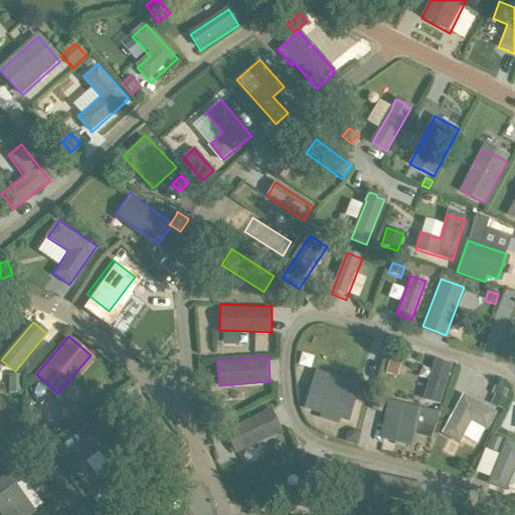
[(453,366),(436,361),(423,400),(441,405),(453,366)]
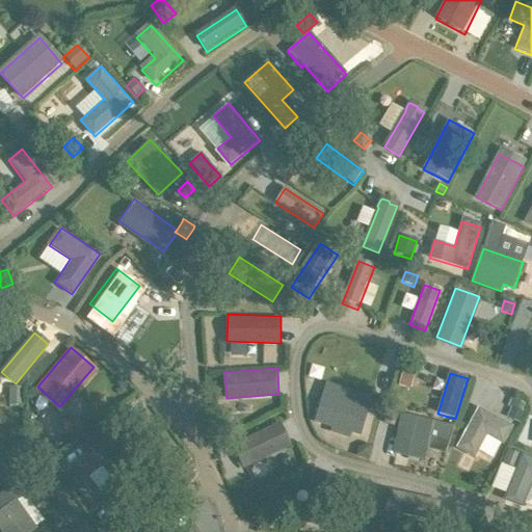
[(398,387),(408,389),(411,376),(401,374),(398,387)]
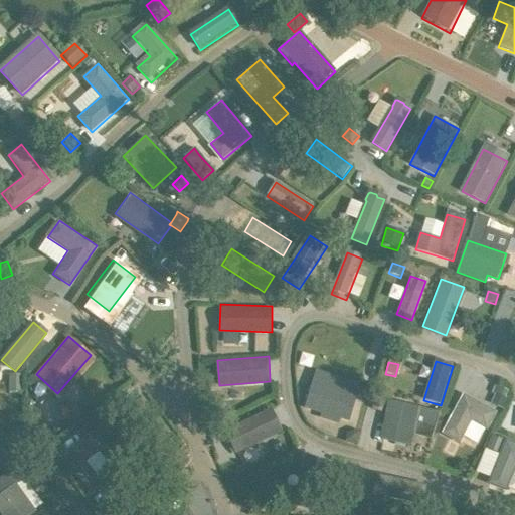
[(361,383),(316,370),(305,409),(321,413),(321,416),(338,422),(339,419),(349,422),(361,383)]
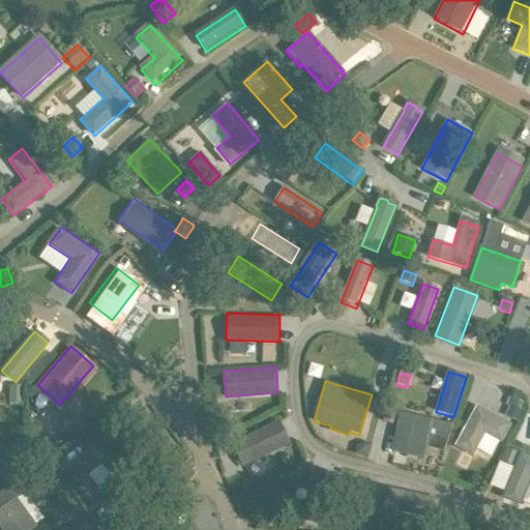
[(8,389),(8,405),(23,406),(23,389),(8,389)]
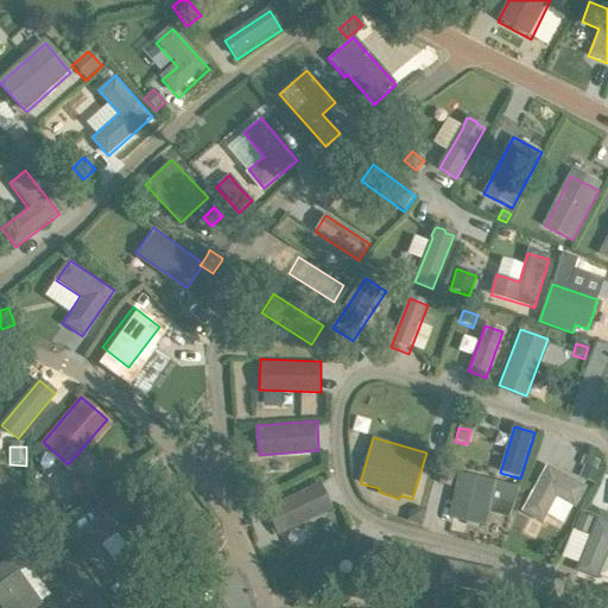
[(586,456),(581,466),(586,467),(581,477),(596,485),(601,474),(596,472),(597,472),(600,463),(586,456)]
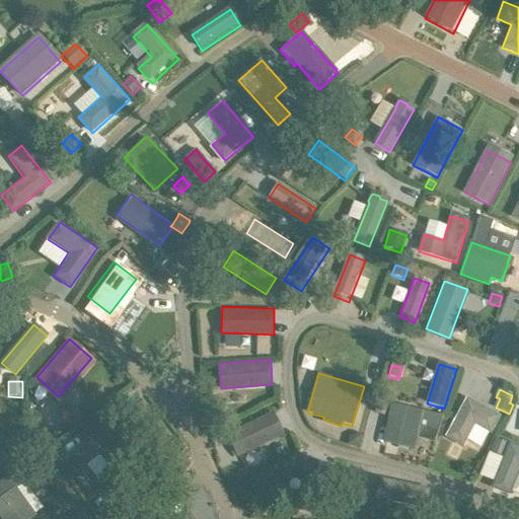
[(473,422),(489,431),(499,413),(465,394),(444,434),(462,444),(473,422)]
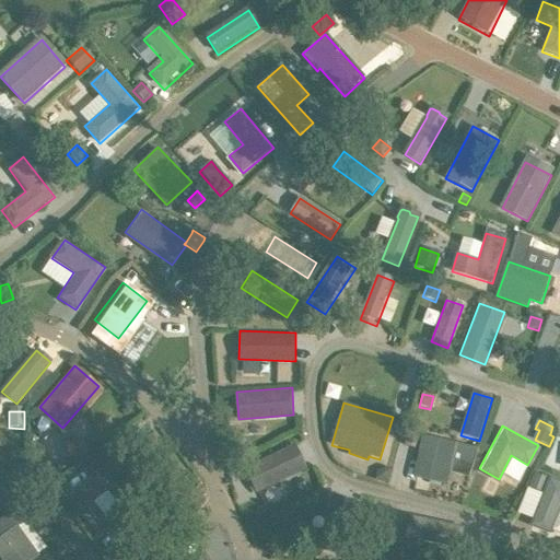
[(408,434),(404,446),(416,450),(419,438),(408,434)]
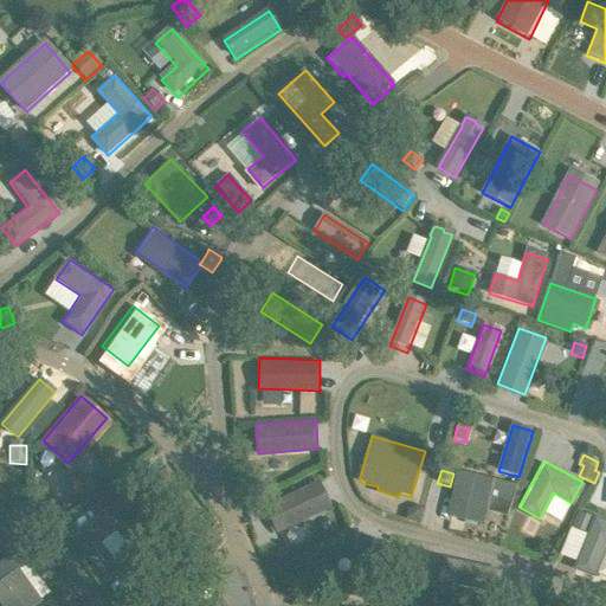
[(492,478),(458,471),(449,517),(482,524),(492,478)]
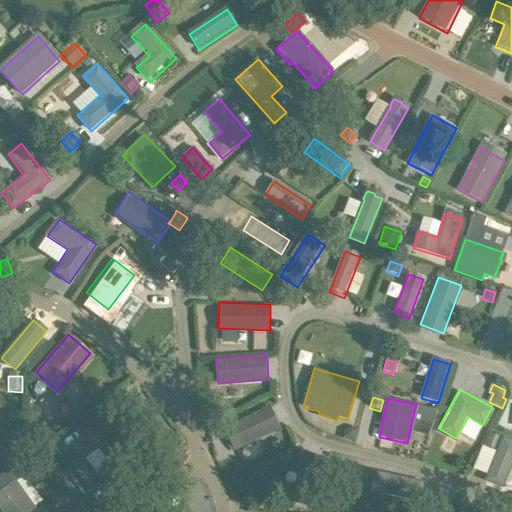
[(211,404),(217,414),(225,409),(220,399),(211,404)]
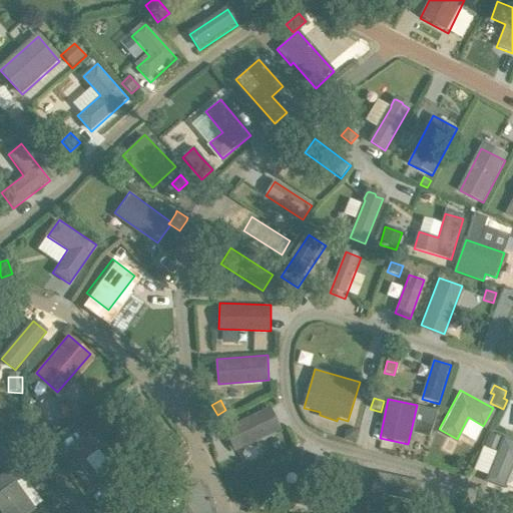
[(283,426),(272,403),(228,424),(239,447),(283,426)]
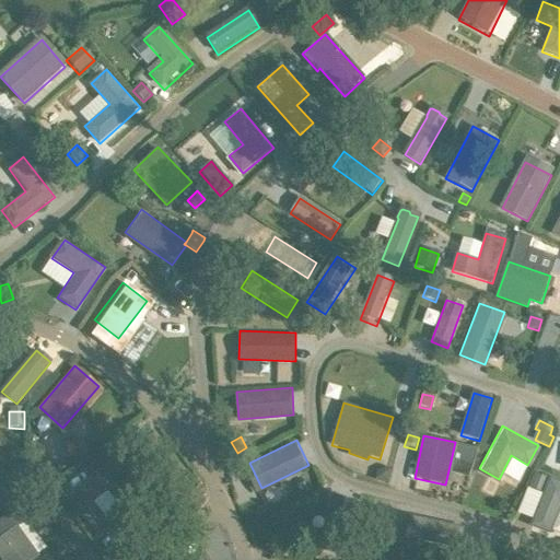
[(67,459),(85,456),(82,441),(65,444),(67,459)]
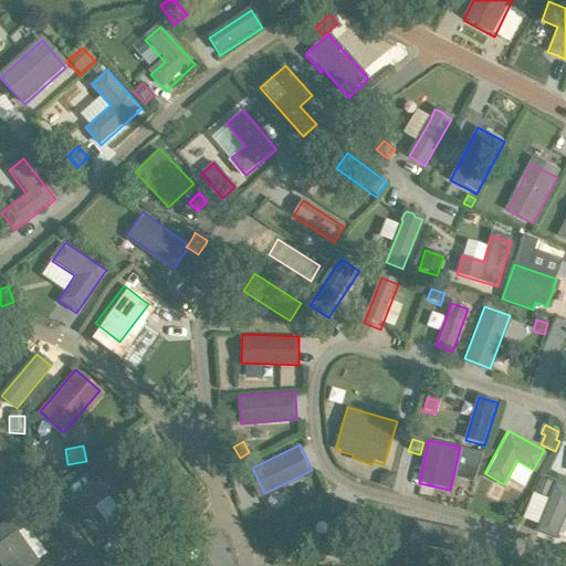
[(111,467),(121,460),(115,451),(104,458),(111,467)]
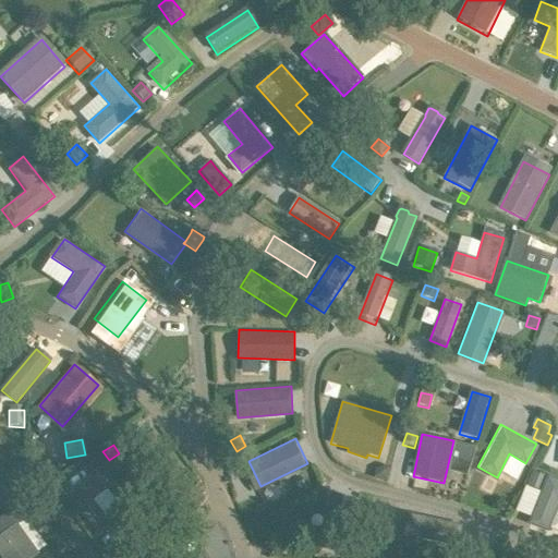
[(125,508),(141,496),(112,459),(82,482),(94,498),(109,487),(125,508)]
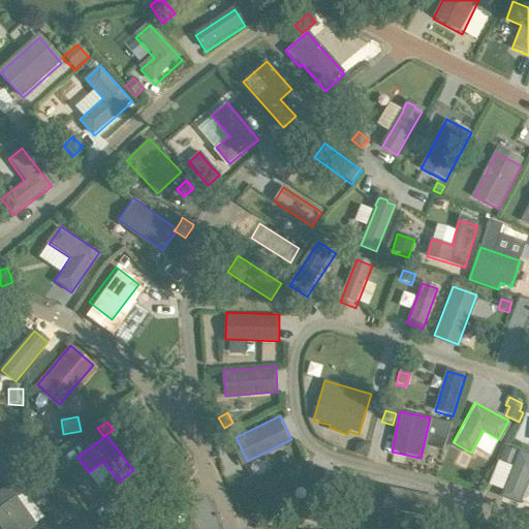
[(370,444),(364,443),(355,447),(353,455),(367,458),(370,444)]
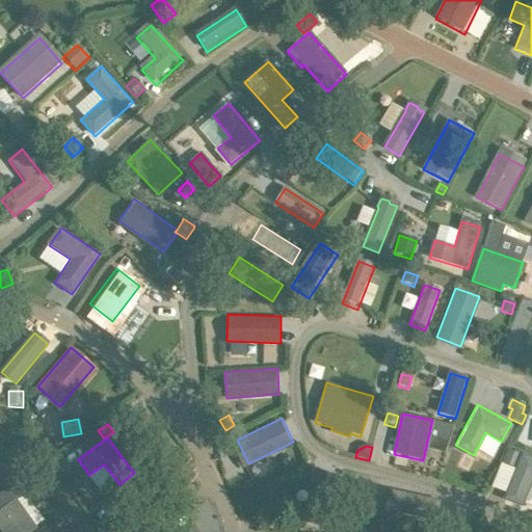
[(514,469),(520,455),(508,451),(503,464),(514,469)]
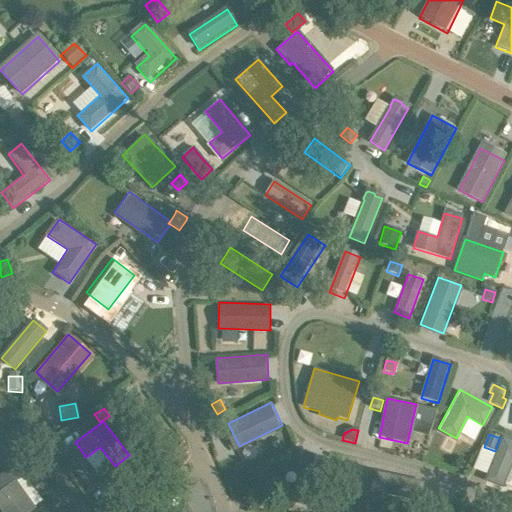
[(511,438),(502,435),(485,481),(501,487),(511,462),(511,438)]
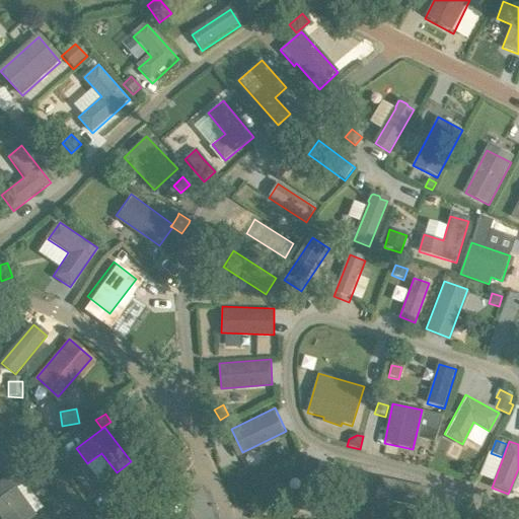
[(279,460),(289,456),(286,447),(277,450),(275,451),(279,460)]
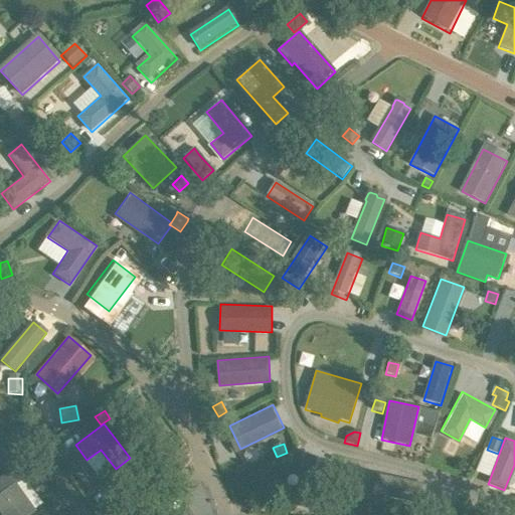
[(329,459),(304,453),(292,503),(317,509),(329,459)]
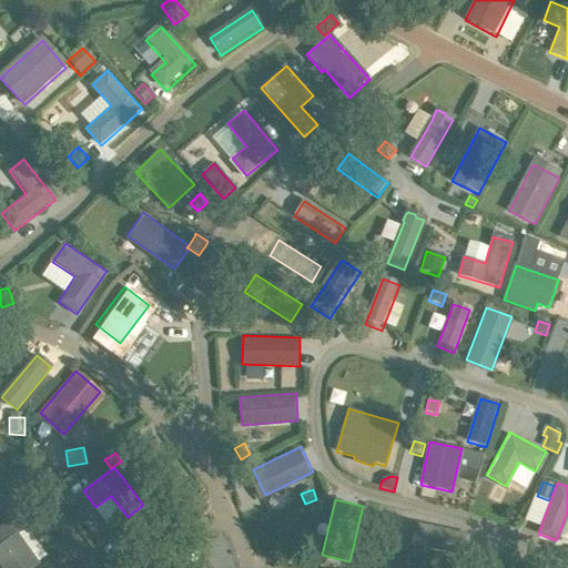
[(0,564),(2,567),(31,567),(39,563),(17,533),(20,530),(12,519),(0,527),(0,564)]
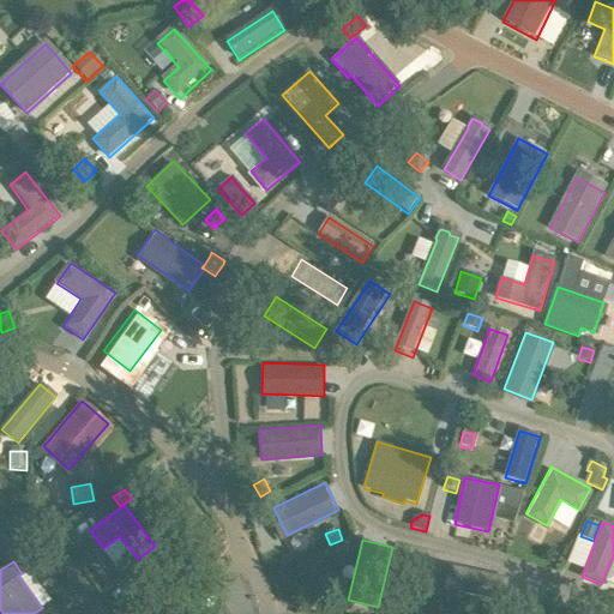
[(435,583),(426,569),(415,576),(426,590),(435,583)]
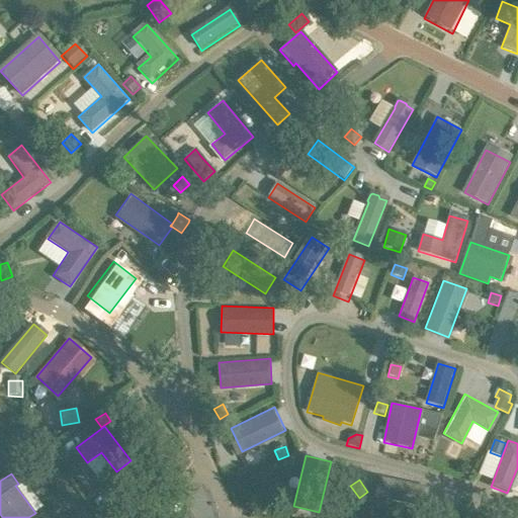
[(371,517),(366,507),(354,513),(356,517),(371,517)]
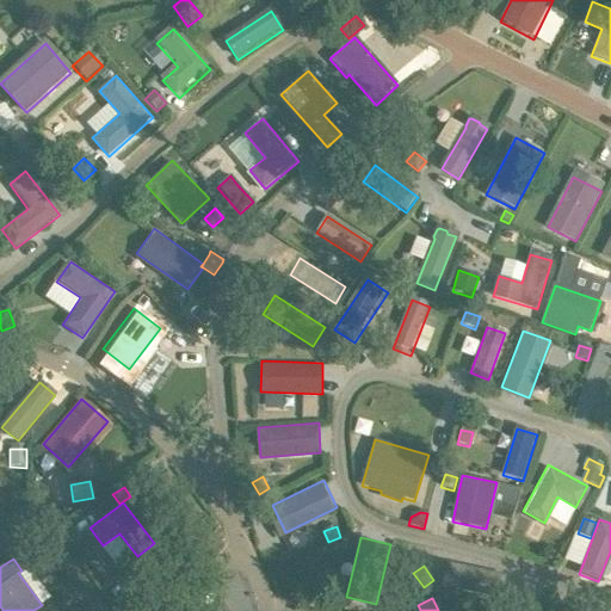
[(229,610),(223,599),(203,610),(229,610)]
